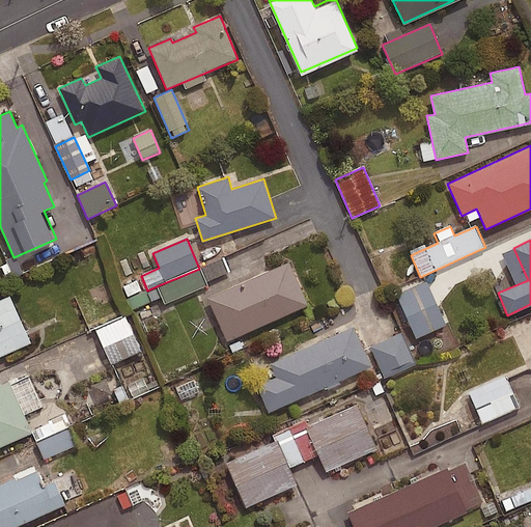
[(141,295),(127,300),(131,311),(164,299),(167,304),(207,287),(205,283),(228,273),(222,259),(199,269),(159,285),(160,287),(141,295)]
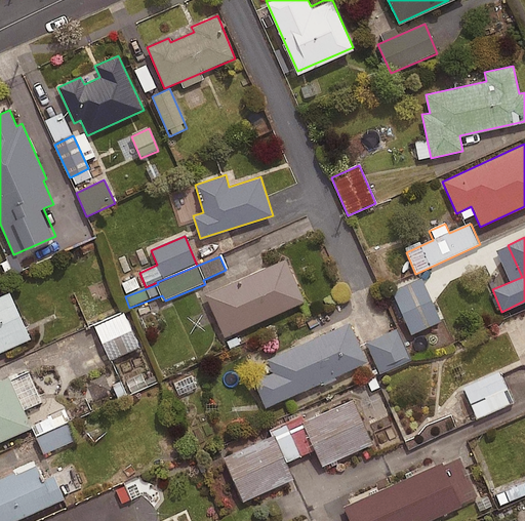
[(285,258),(205,294),(224,337),(305,302),(285,258)]
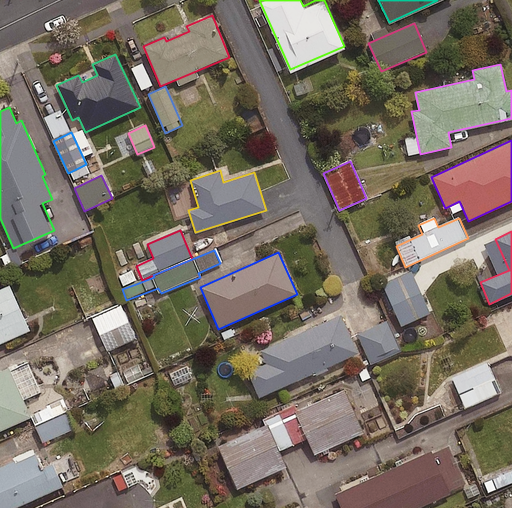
[(122,289),(136,284),(130,267),(115,272),(122,289)]
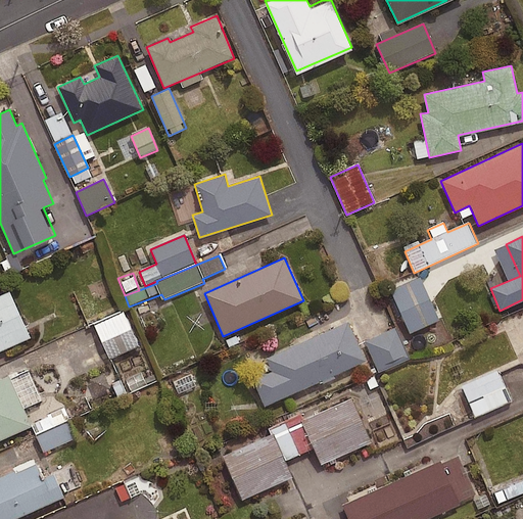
[(438,320),(420,279),(391,291),(409,333),(438,320)]
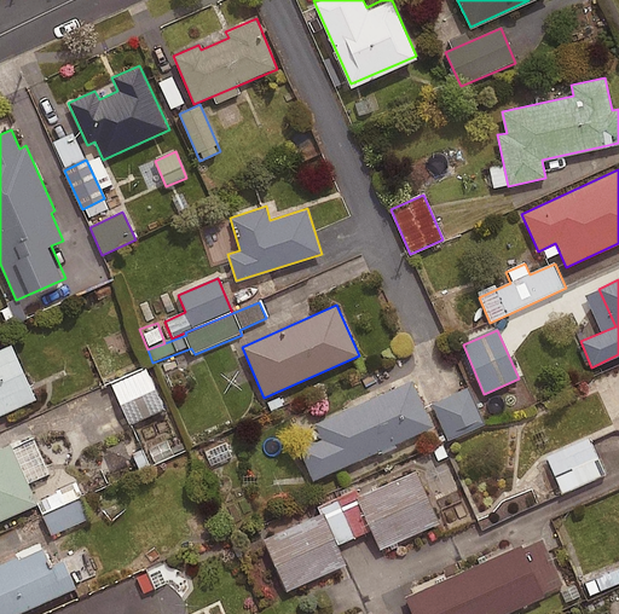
[(0,411),(35,397),(11,343),(0,348),(0,411)]
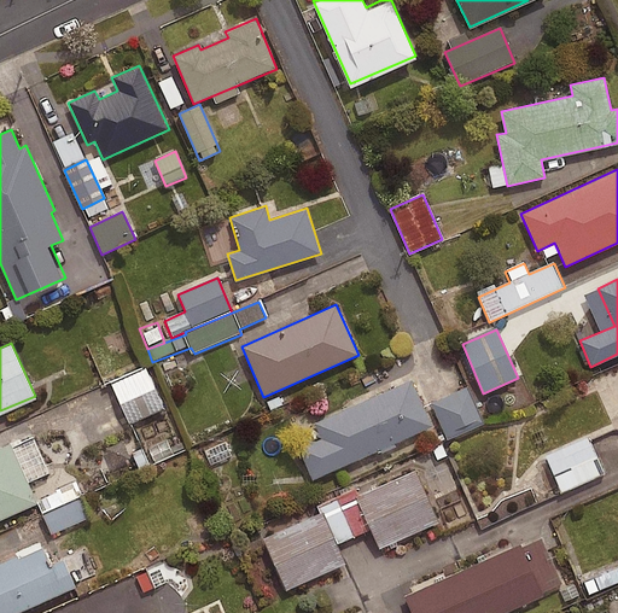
[(163,408),(145,368),(111,384),(129,424),(163,408)]
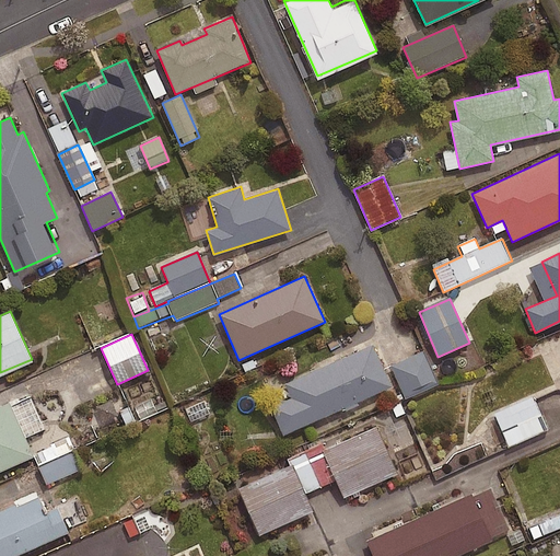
[(373,345),(284,383),(291,397),(270,406),(282,435),(392,387),(373,345)]
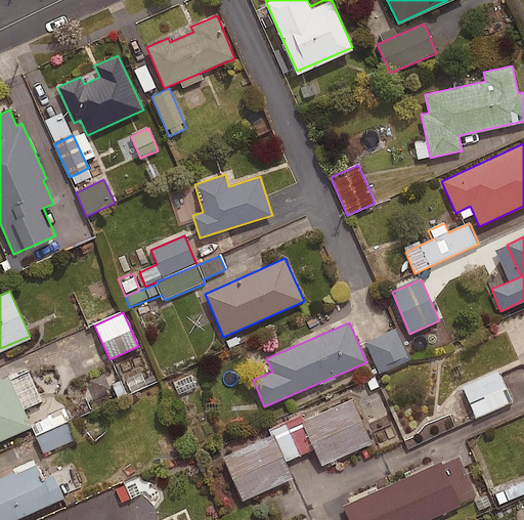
[(410,362),(397,331),(366,343),(380,375),(410,362)]
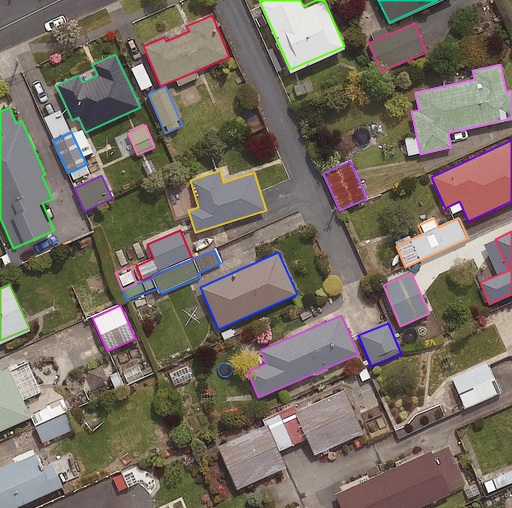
[(498,395),(485,364),(452,378),(465,409),(498,395)]
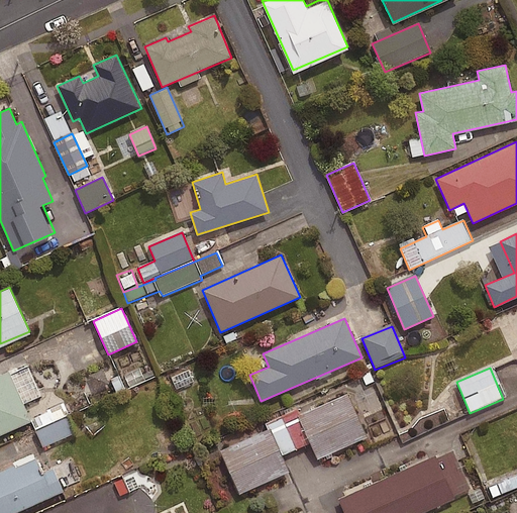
[(103,369),(88,376),(96,393),(111,386),(103,369)]
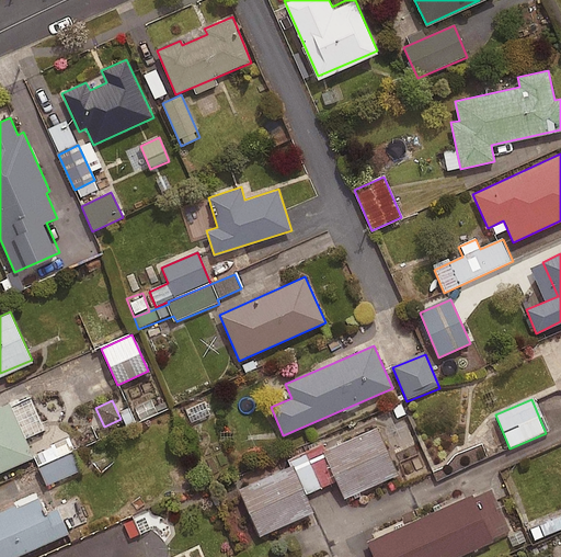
[(9,402),(0,406),(0,472),(34,457),(9,402)]
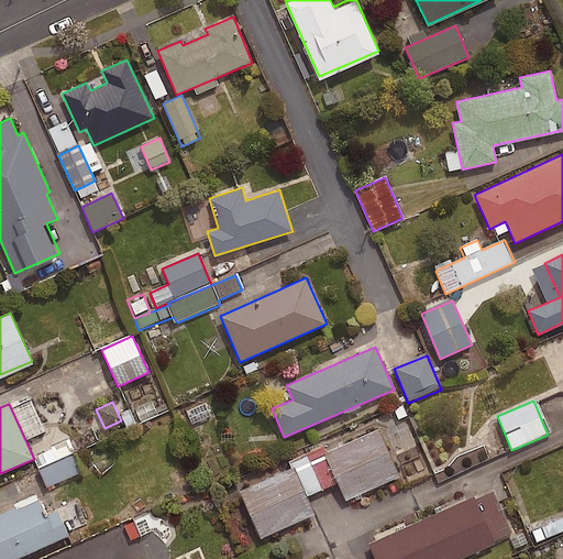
[(378,428),(323,452),(344,501),(399,477),(378,428)]
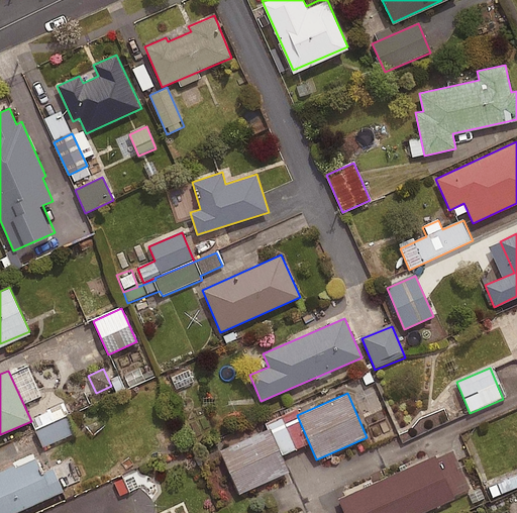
[(77,434),(65,406),(31,420),(42,448),(77,434)]
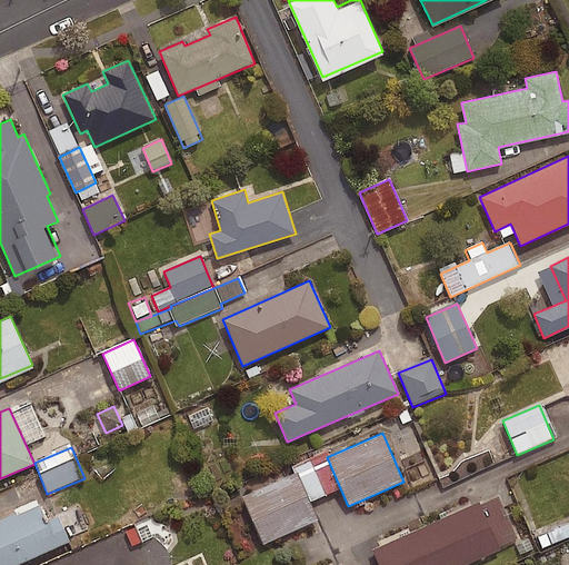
[(297,472),(242,496),(262,544),(318,521),(297,472)]
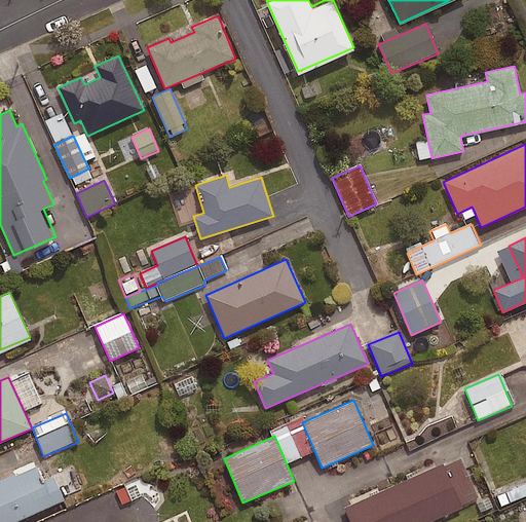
[(443,463),(343,508),(349,521),(430,521),(462,508),(443,463)]
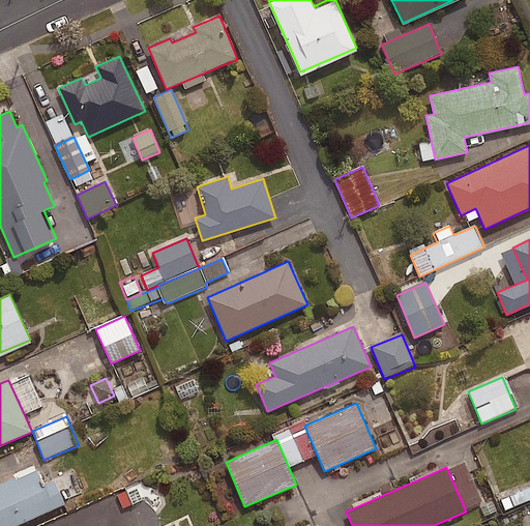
[(36,470),(0,486),(0,525),(15,525),(64,504),(53,479),(42,484),(36,470)]
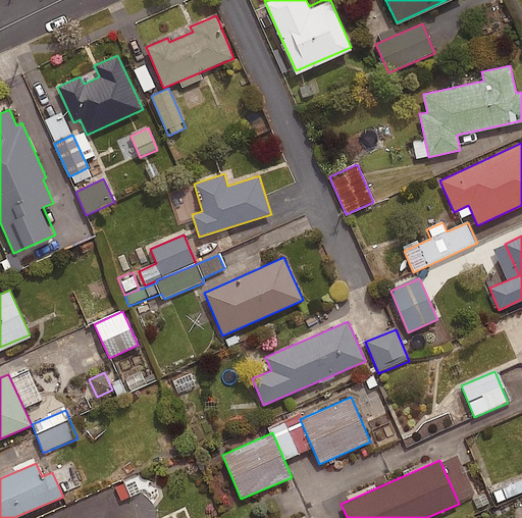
[(497,503),(521,493),(521,480),(492,493),(497,503)]
